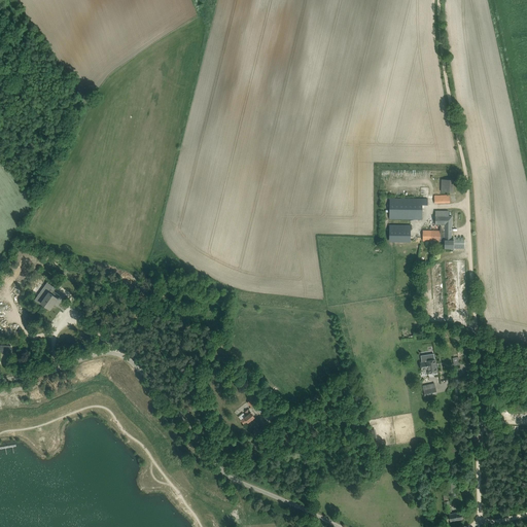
[(453,180),(442,179),(441,191),(452,191),(453,180)]
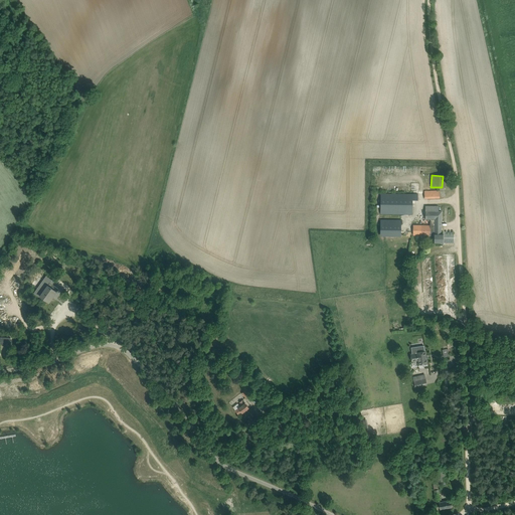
[(380,194),(380,213),(412,214),(412,199),(412,194),(380,194)]
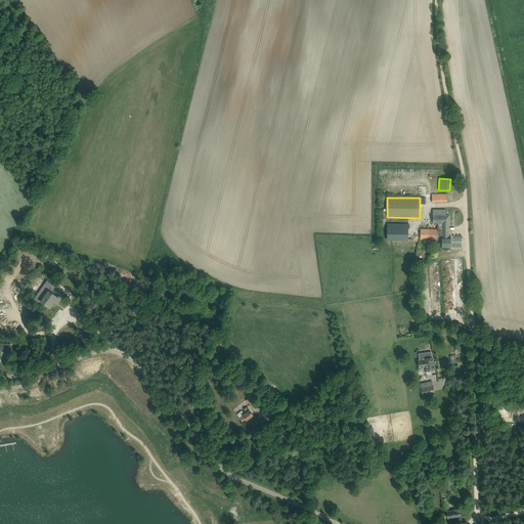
[(442,214),(442,210),(433,209),(433,222),(437,222),(437,229),(421,229),(421,238),(442,239),(442,248),(450,248),(451,237),(448,237),(449,215),(442,214)]
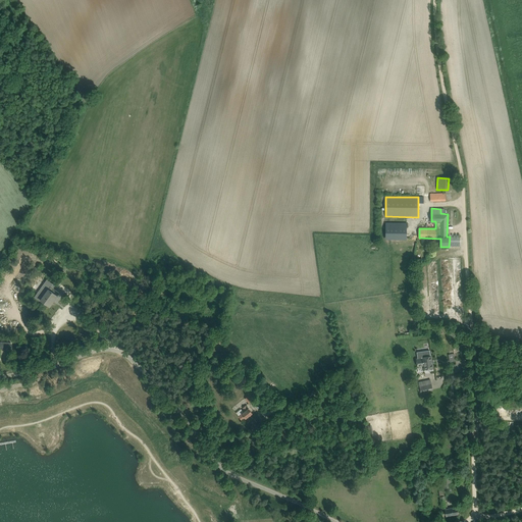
[(385,239),(407,239),(407,223),(385,222),(385,239)]
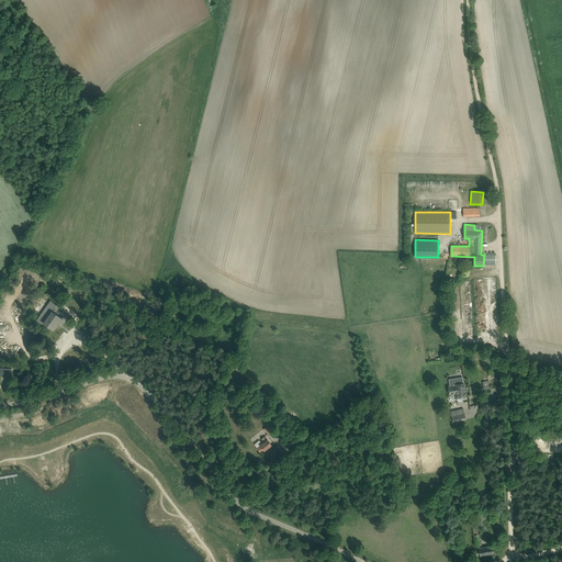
[(53,341),(63,328),(57,325),(64,315),(58,311),(60,307),(51,301),(37,318),(38,321),(44,325),(38,333),(42,335),(40,337),(46,341),(48,338),(53,341)]
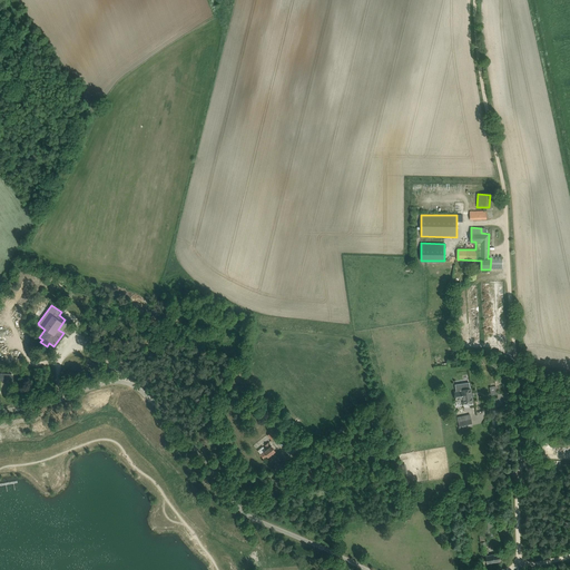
[(463,403),(464,403),(473,402),(471,389),(461,390),(462,391),(454,392),(455,400),(463,400),(463,403)]
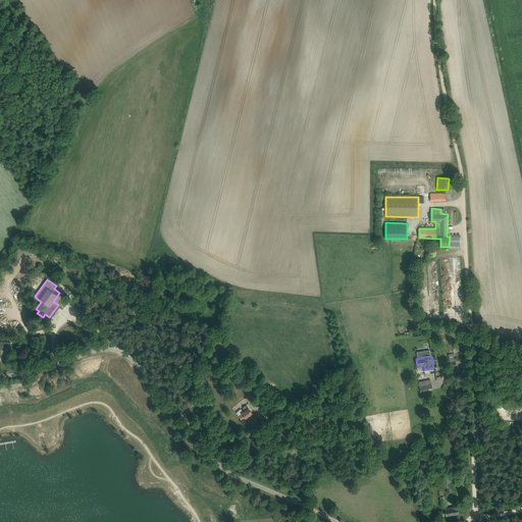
[(421,393),(428,390),(432,389),(430,380),(419,382),(421,393)]
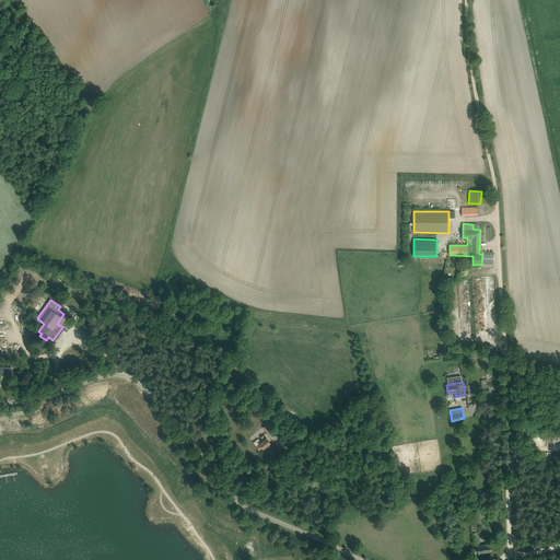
[(260,445),(257,448),(259,451),(263,447),(264,448),(270,443),(267,438),(266,439),(264,435),(260,438),(263,441),(259,444),(260,445)]
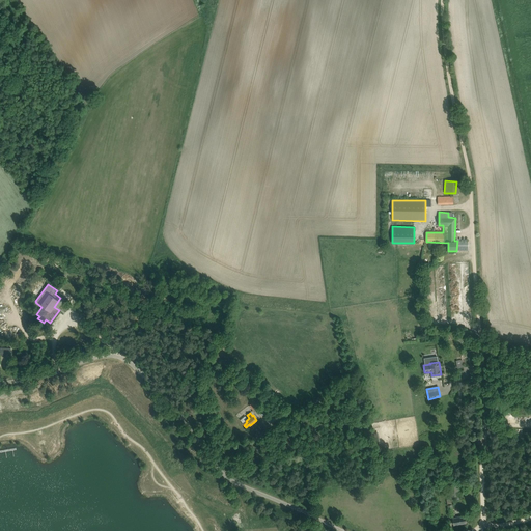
[(450,499),(454,499),(459,498),(458,486),(450,486),(450,499)]
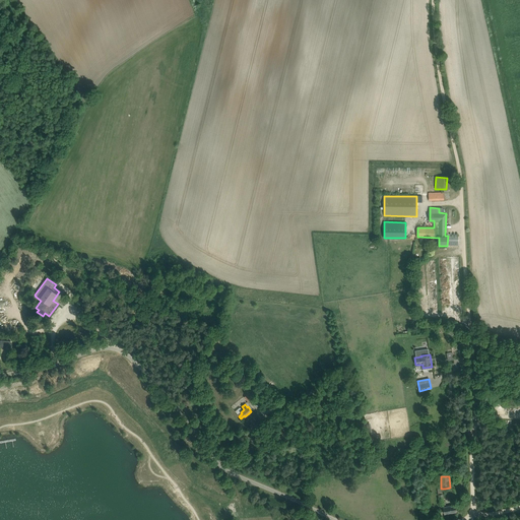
[(443,507),(445,514),(456,512),(455,505),(443,507)]
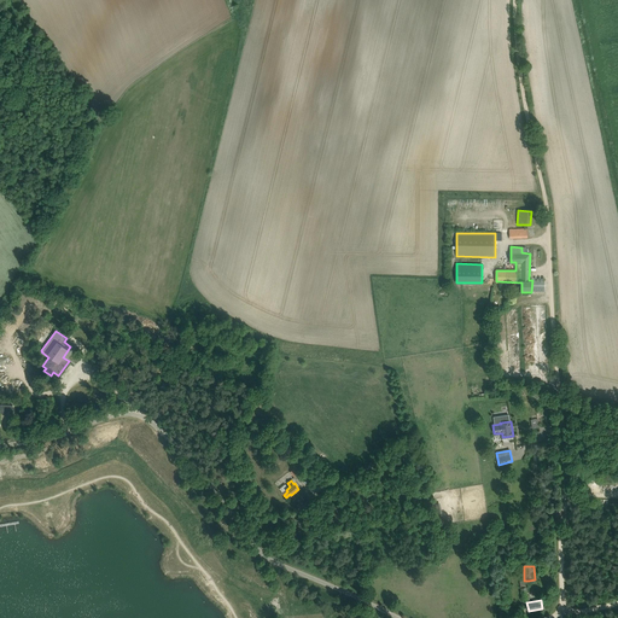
All buildings are outlined.
